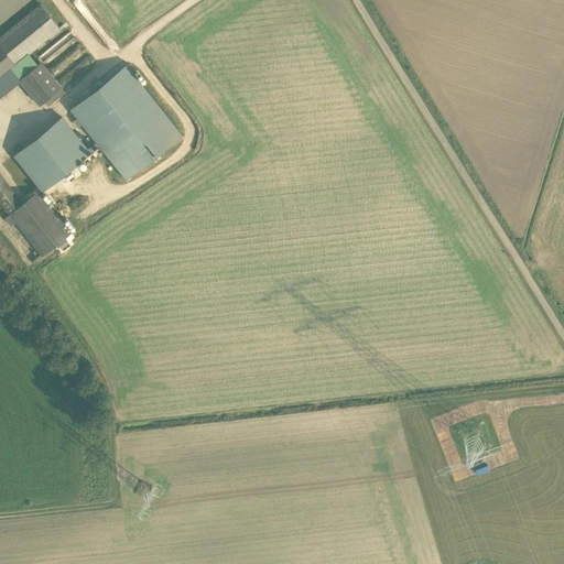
[(0,0),(0,22),(28,0),(0,0)]
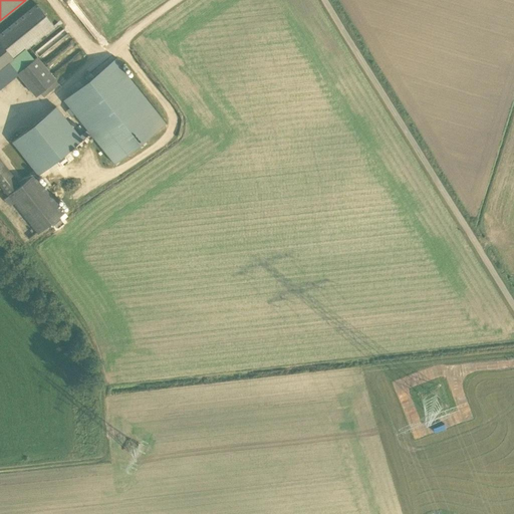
[(36,4),(29,10),(0,33),(0,68),(54,25),(36,4)]
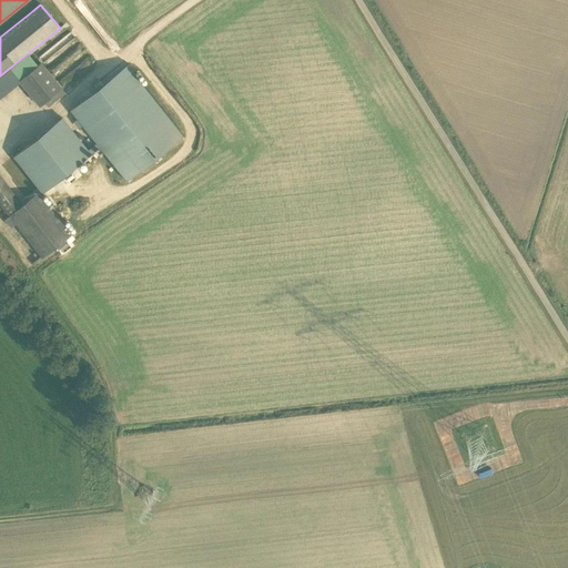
[(64,34),(67,47),(77,44),(73,32),(64,34)]
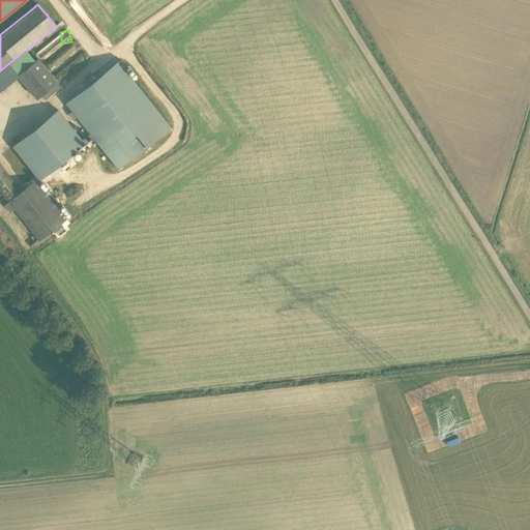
[(71,67),(85,55),(76,45),(68,51),(70,53),(66,57),(70,61),(67,63),(71,67)]
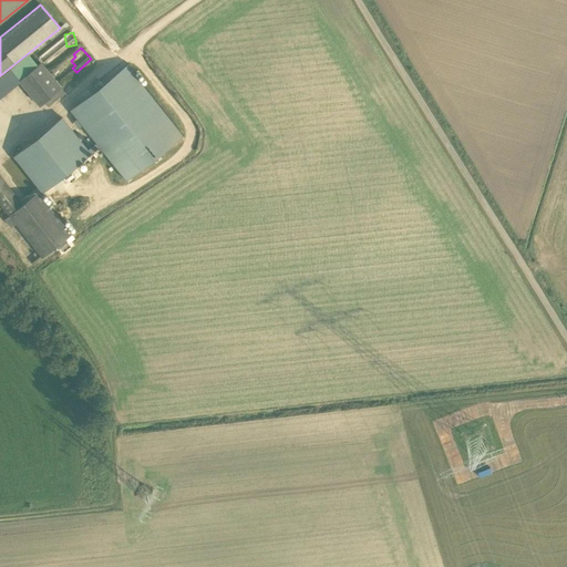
[(49,106),(49,105),(65,93),(62,89),(41,63),(18,81),(39,106),(44,102),(49,106)]
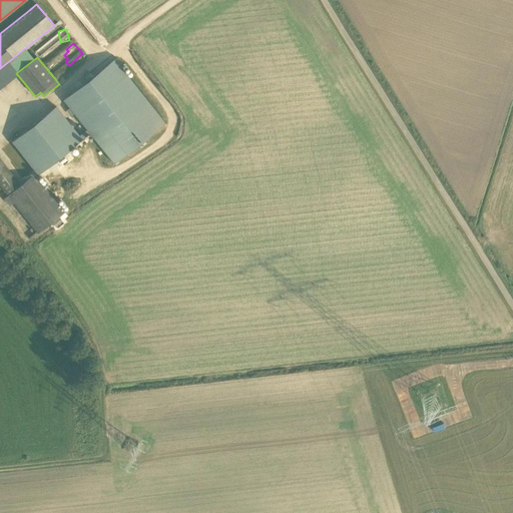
[(114,162),(165,122),(114,59),(63,100),(69,107),(74,113),(87,129),(90,133),(114,162)]
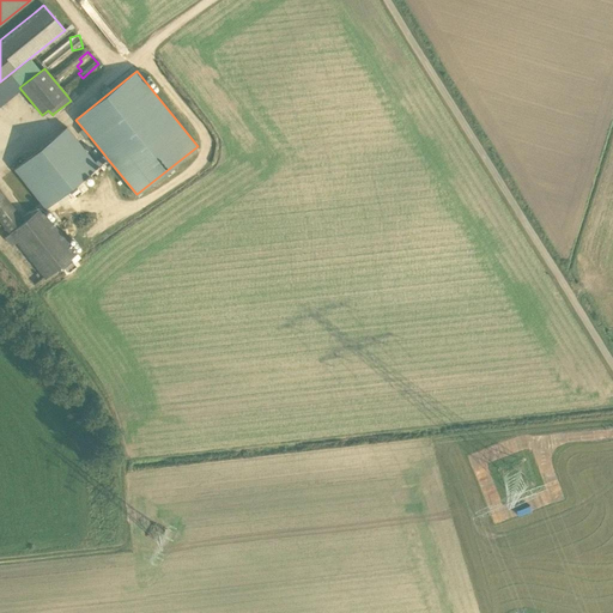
[(95,162),(67,127),(14,169),(47,210),(68,192),(74,199),(80,194),(74,186),(99,167),(98,167),(95,162)]
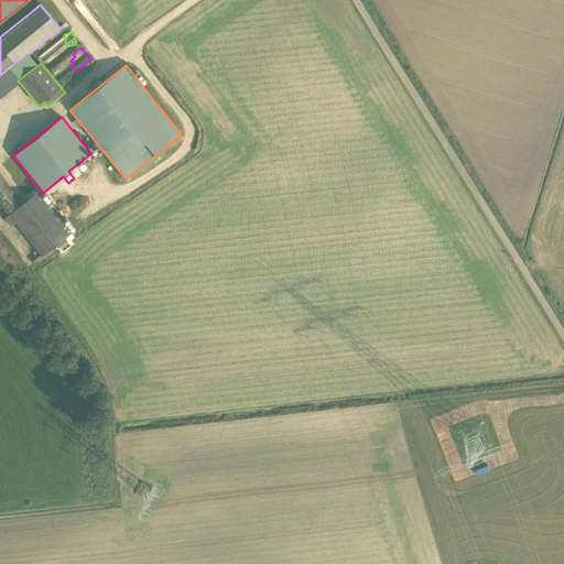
[(71,234),(36,192),(22,203),(0,174),(0,203),(9,215),(3,219),(10,227),(15,223),(42,257),(71,234)]
